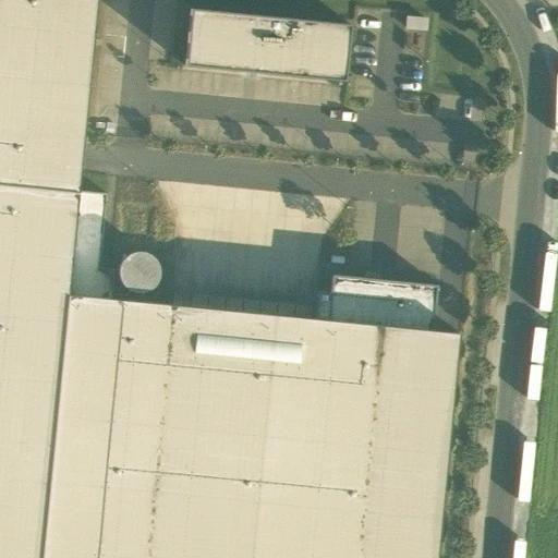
[(0,0),(0,557),(436,557),(459,334),(432,331),(326,320),(313,319),(308,318),(172,305),(110,299),(68,294),(79,191),(97,0),(0,0)]
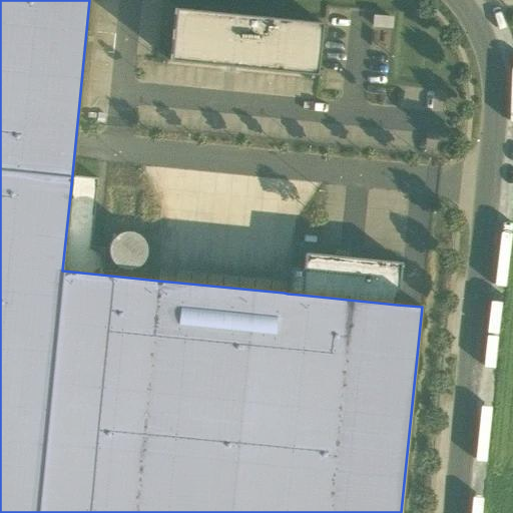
[(169,61),(317,75),(322,23),(174,8),(169,61)]
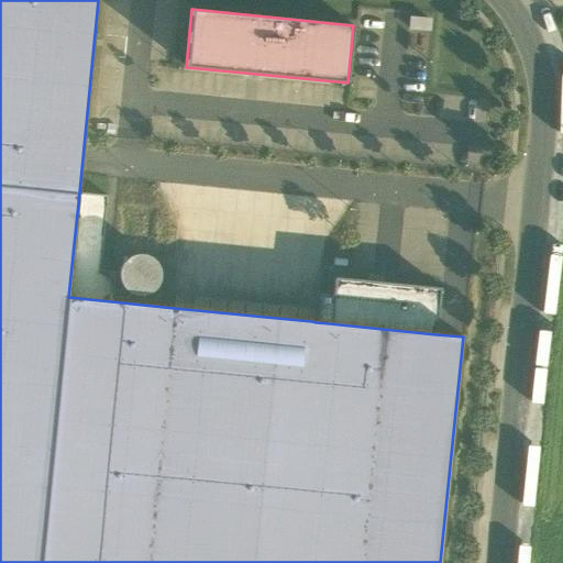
[(107,196),(79,192),(68,297),(111,301),(114,272),(100,271),(107,196)]
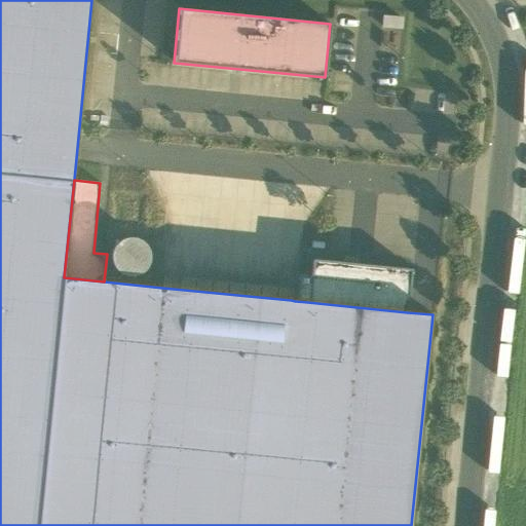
[(129,276),(140,273),(148,266),(150,255),(146,245),(137,238),(125,237),(116,242),(111,253),(112,263),(118,272),(129,276)]
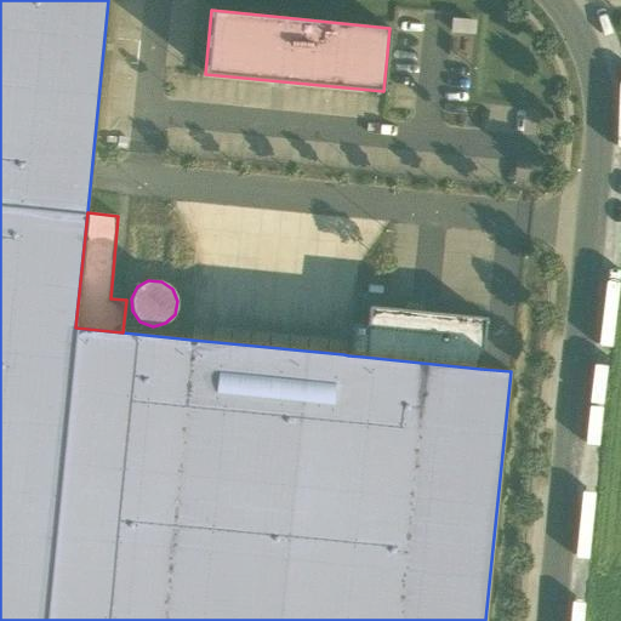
[(369,306),(366,326),(363,357),(480,369),(486,318),(369,306)]
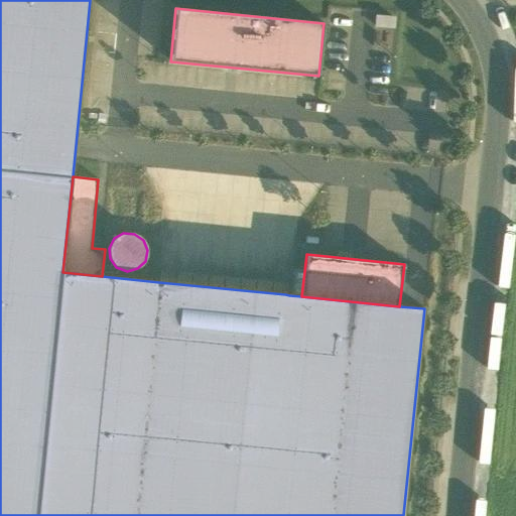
[(289,295),(301,296),(304,271),(292,270),(289,295)]
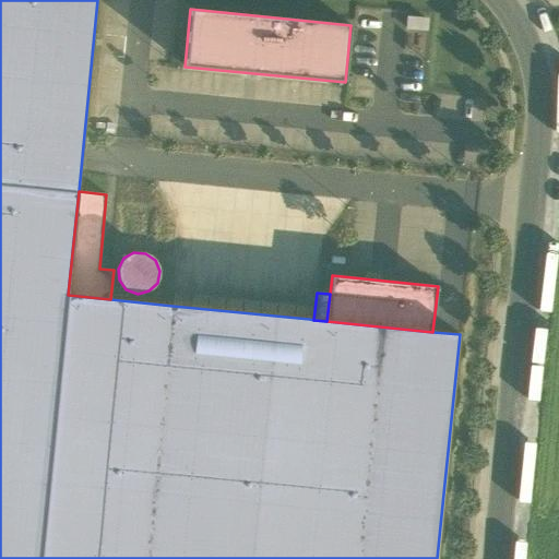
[(173,306),(309,319),(311,307),(174,294),(173,306)]
